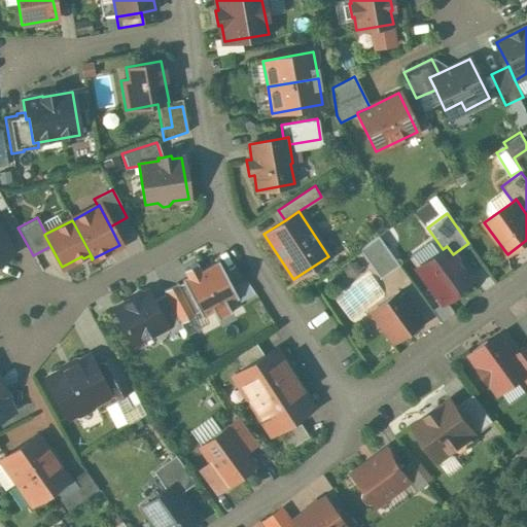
[(0,258),(12,252),(1,233),(0,233),(0,258)]
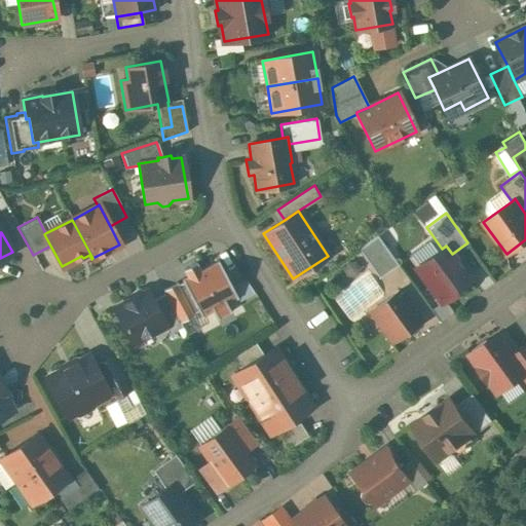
[(377,235),(358,249),(378,278),(398,265),(377,235)]
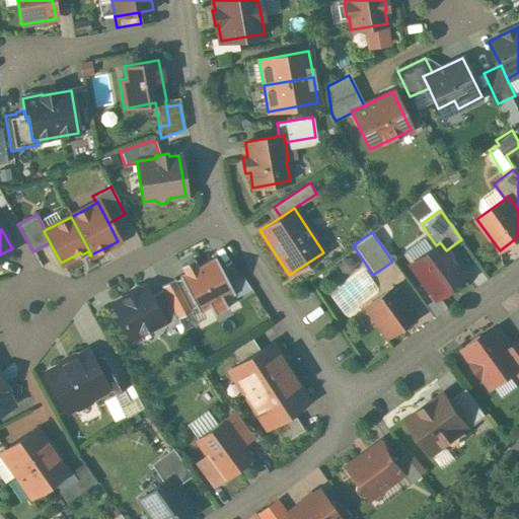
[(436,245),(411,264),(435,297),(438,295),(443,296),(450,290),(451,286),(465,276),(446,250),(440,242),(436,245)]
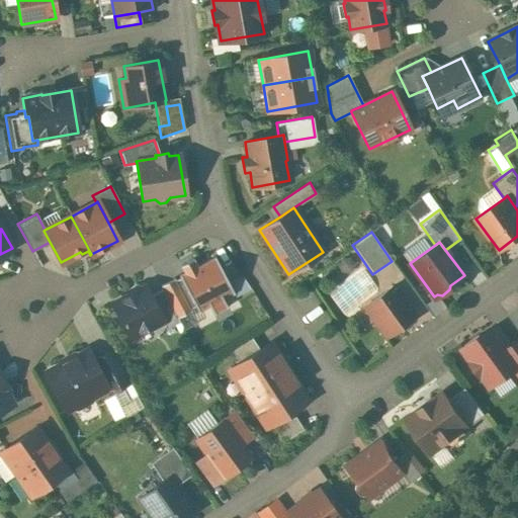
[(212,258),(196,267),(193,260),(192,259),(179,266),(180,267),(183,273),(180,275),(178,276),(179,278),(174,280),(189,309),(194,306),(197,313),(199,312),(199,311),(208,306),(212,314),(214,314),(214,313),(225,308),(227,307),(223,298),(232,293),(232,294),(234,293),(213,257),(212,257),(212,258)]
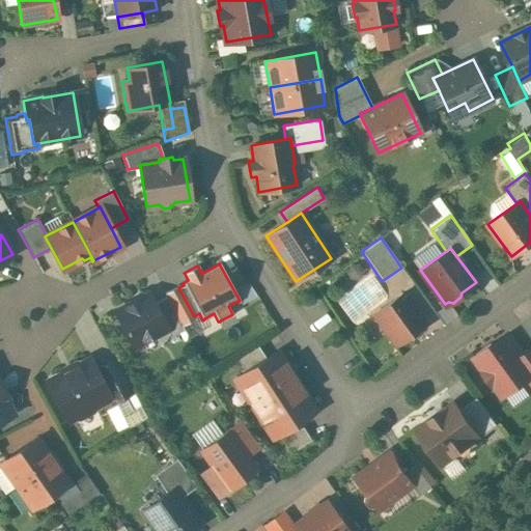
[(178,287),(178,286),(177,285),(164,292),(166,297),(182,326),(195,318),(194,317),(194,316),(178,287)]
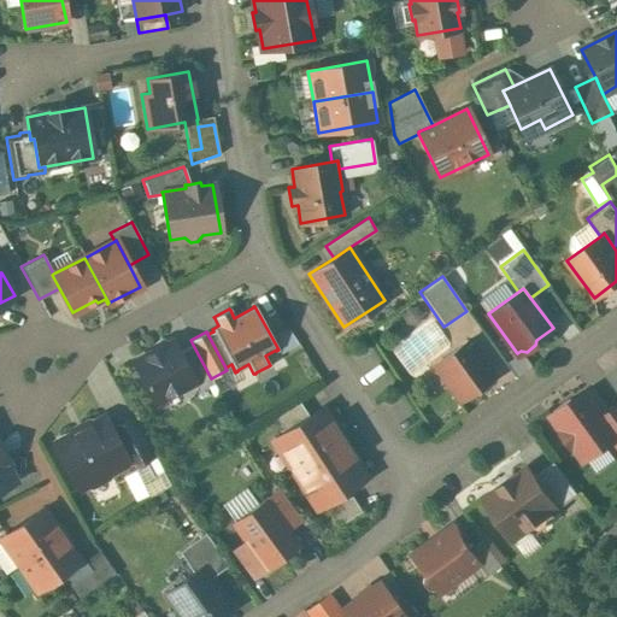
[(178,352),(172,340),(165,344),(162,344),(156,346),(154,350),(131,362),(154,403),(193,382),(194,382),(178,352)]
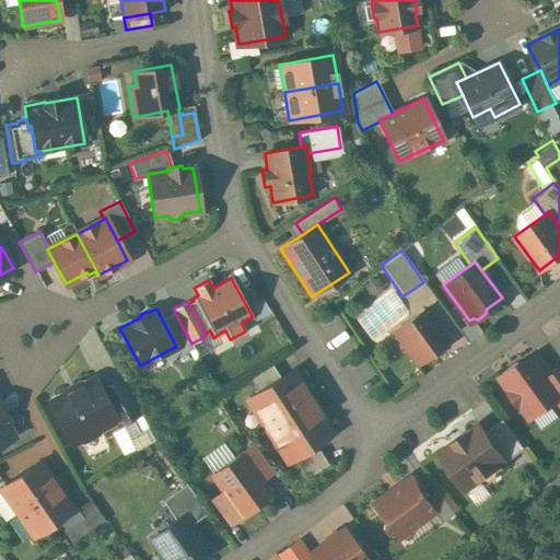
[(423,308),(394,330),(417,363),(447,341),(423,308)]
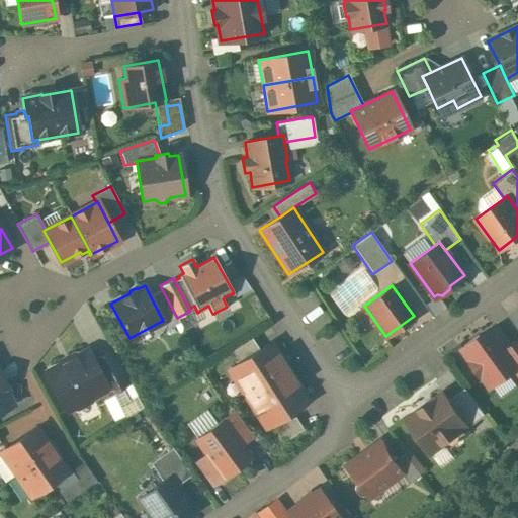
[(177,318),(162,289),(150,295),(163,321),(162,321),(166,329),(179,322),(177,318)]
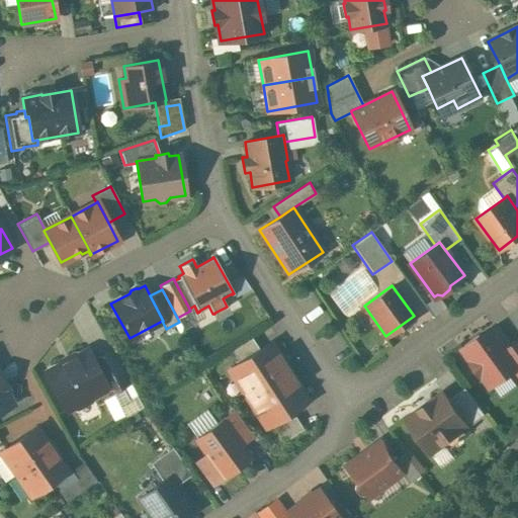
[(517,308),(508,316),(517,330),(517,308)]
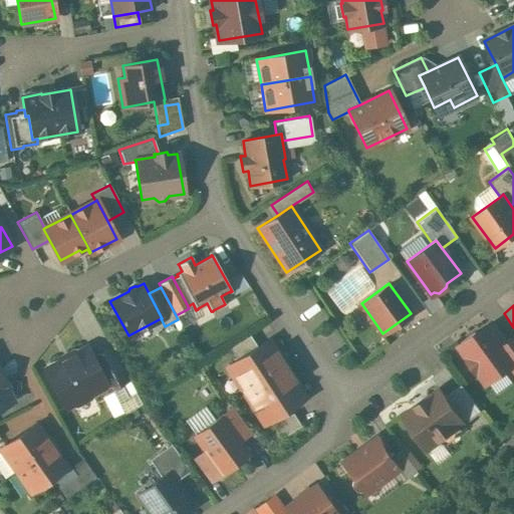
[(498,338),(488,325),(476,333),(474,331),(460,341),(462,344),(459,346),(485,382),(510,364),(513,361),(513,354),(506,344),(501,336),(498,338)]
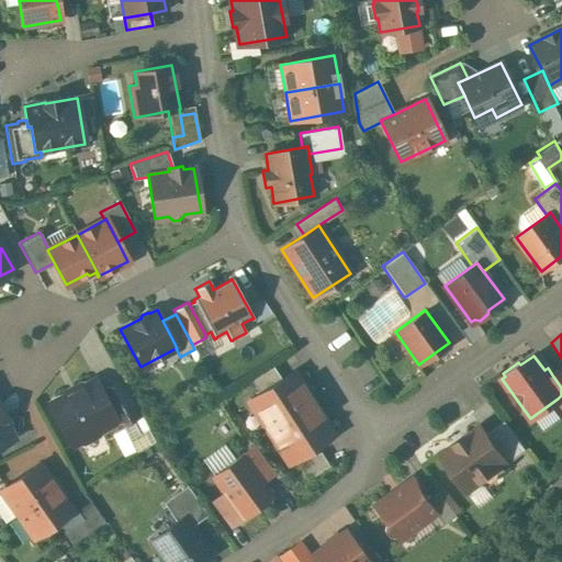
[(272,367),(250,380),(258,393),(280,379),(272,367)]
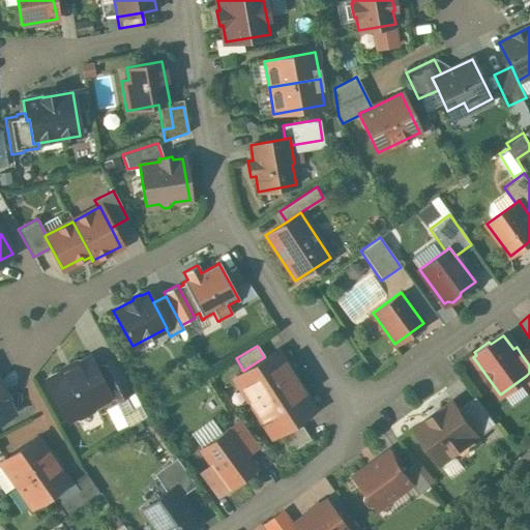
[(243,371),(233,378),(247,401),(291,373),(275,350),(264,357),(243,371)]
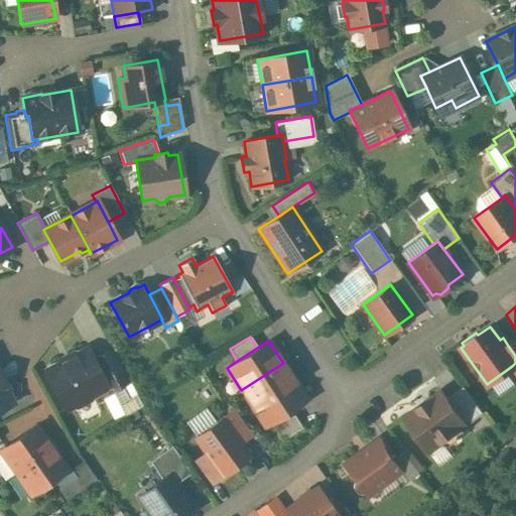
[(86,349),(45,370),(66,408),(72,405),(77,406),(89,400),(91,394),(105,387),(106,386),(92,360),(86,349)]
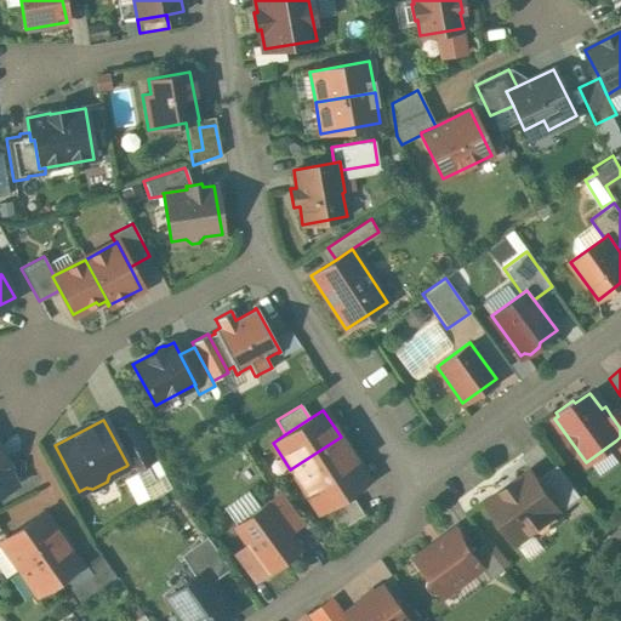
[(134,420),(110,433),(127,465),(126,466),(130,471),(154,459),(134,420)]
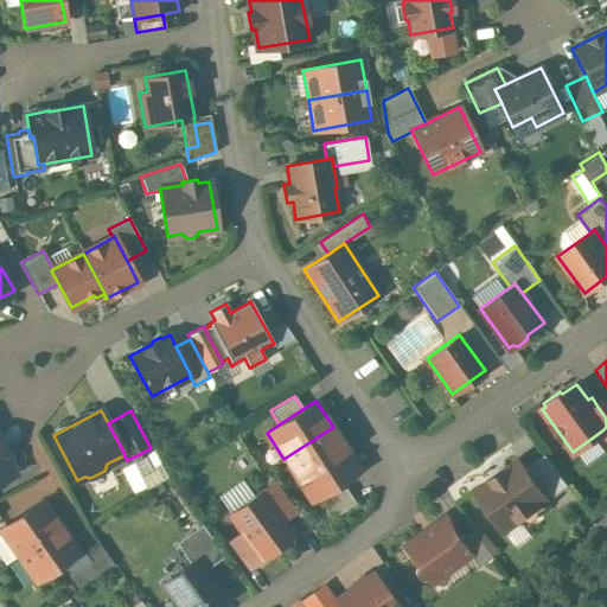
[(333,427),(283,459),(311,500),(337,484),(360,468),(333,427)]
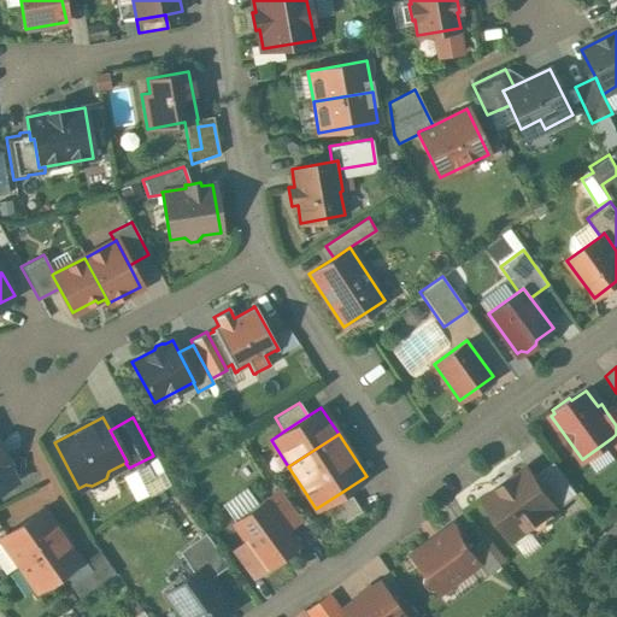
[(0,453),(0,487),(13,480),(0,453)]
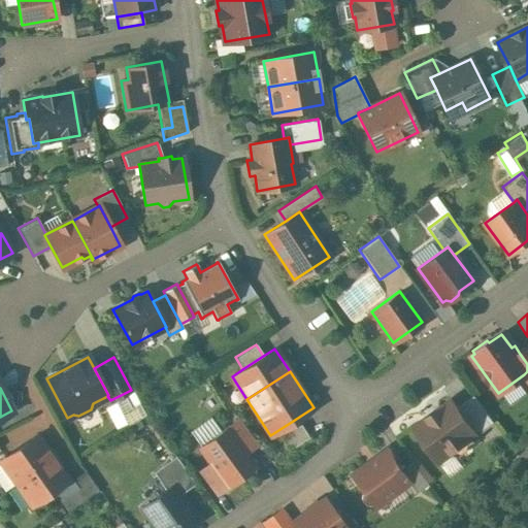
[(494,423),(473,395),(456,407),(475,435),(494,423)]
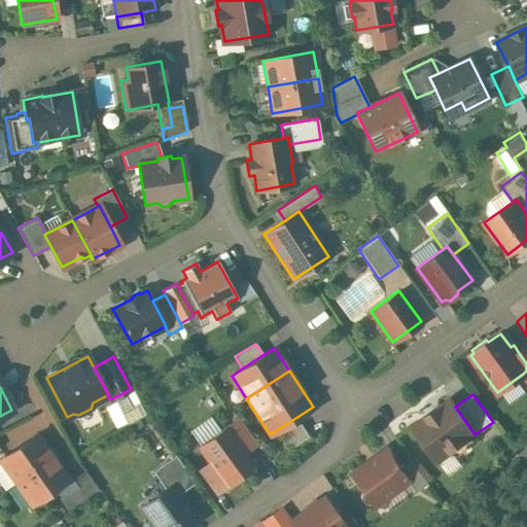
[(450,399),(413,426),(438,461),(452,452),(453,454),(457,454),(465,448),(466,444),(472,440),(471,437),(475,434),(455,407),(450,399)]
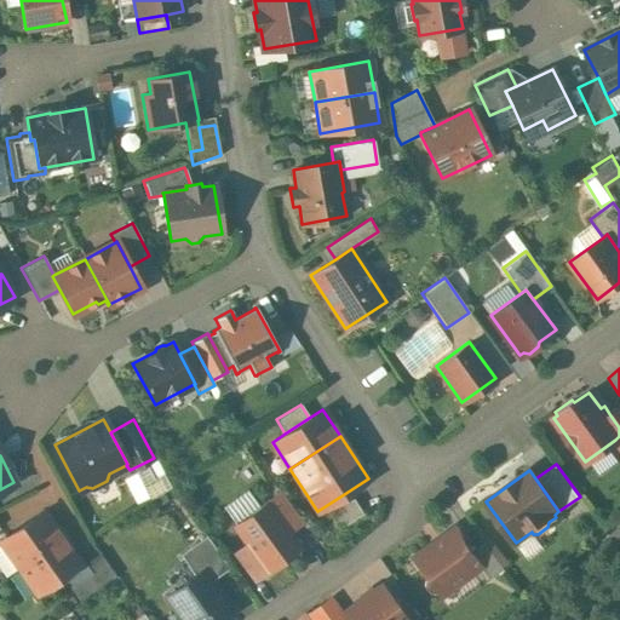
[(303,521),(280,491),(265,501),(287,532),(303,521)]
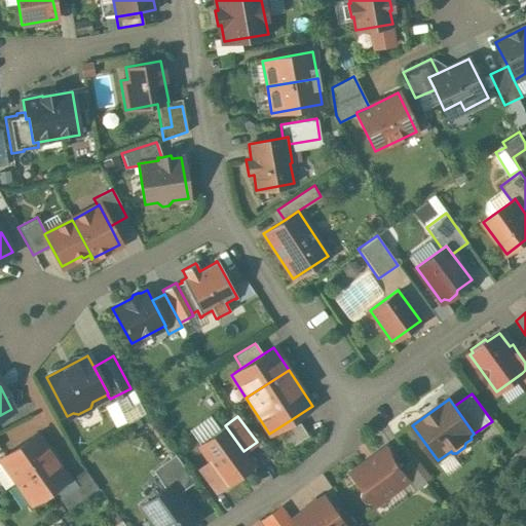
[(292,419),(274,430),(287,449),(307,436),(299,422),(296,424),(292,419)]
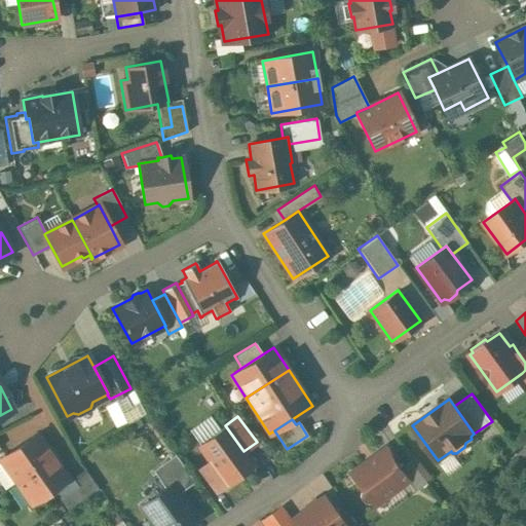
[(225,425),(197,445),(209,460),(198,467),(217,491),(254,464),(243,451),(225,425)]
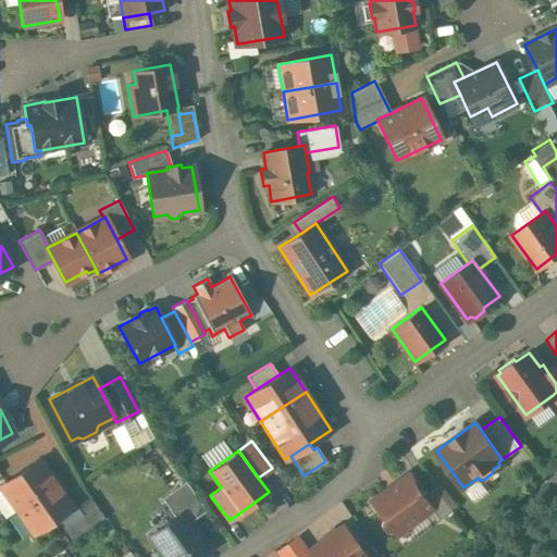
[(38,459),(0,485),(16,509),(58,481),(53,474),(47,471),(38,459)]
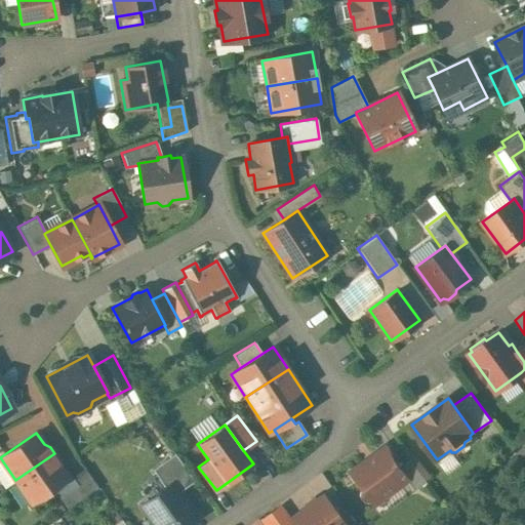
[(385,446),(348,473),(360,489),(359,494),(363,500),(368,501),(370,503),(407,477),(400,467),(385,446)]
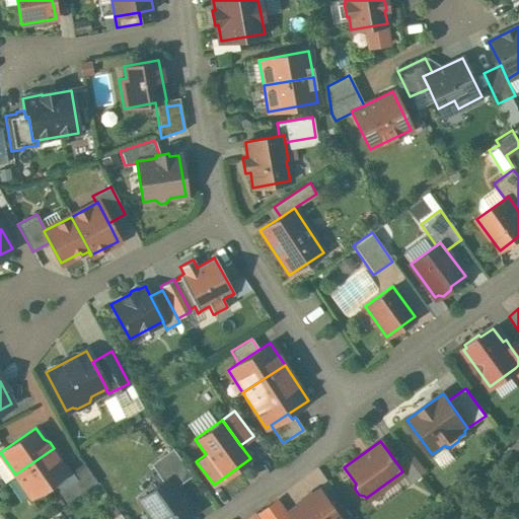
[(54,448),(15,474),(30,496),(66,471),(58,459),(58,453),(54,448)]
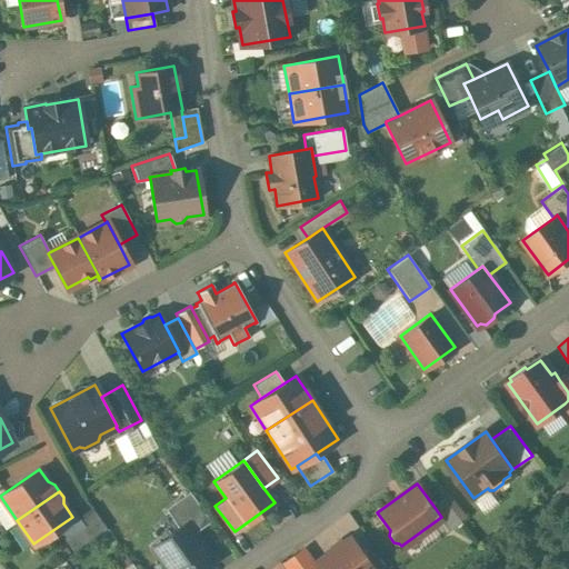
[(209,520),(190,495),(167,511),(179,528),(186,523),(192,532),(209,520)]
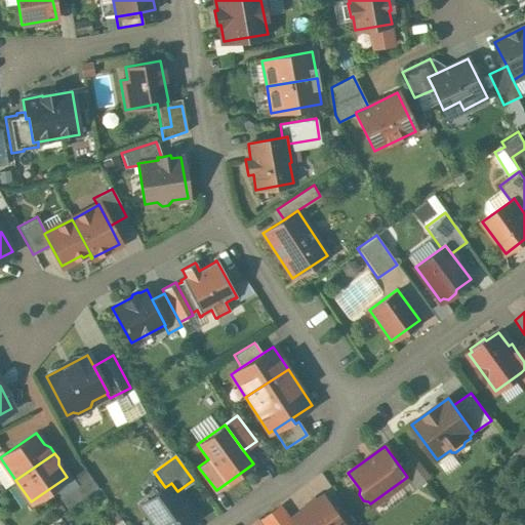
[(421,475),(410,459),(400,467),(407,477),(411,482),(421,475)]
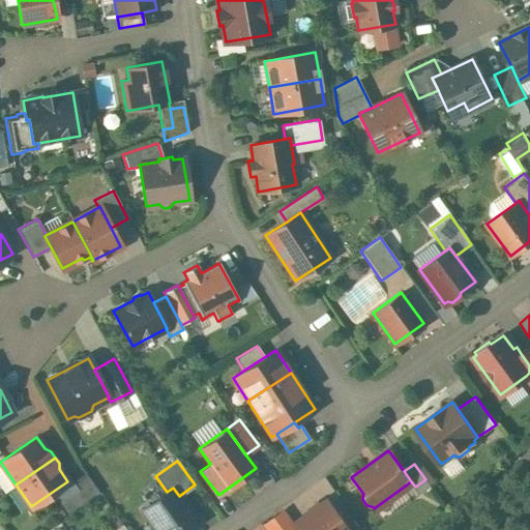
[(97,492),(84,472),(72,480),(77,488),(86,500),(97,492)]
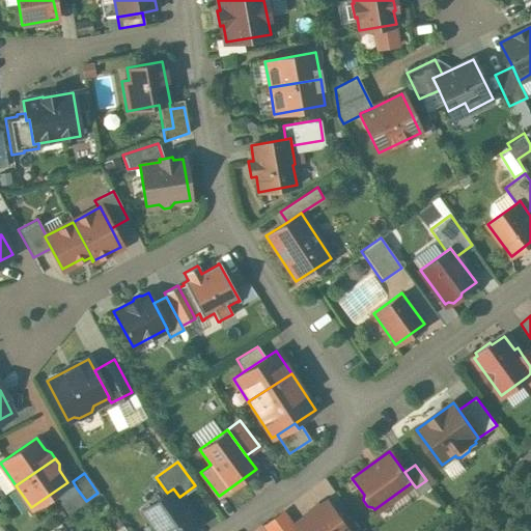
[(426,480),(416,487),(419,493),(429,485),(426,480)]
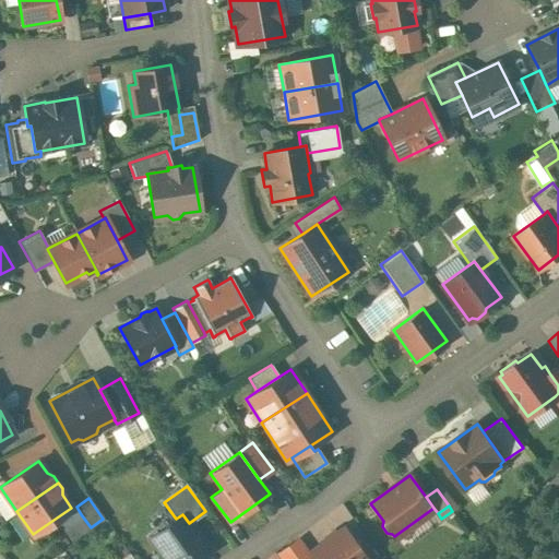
[(81,514),(61,528),(70,542),(91,527),(81,514)]
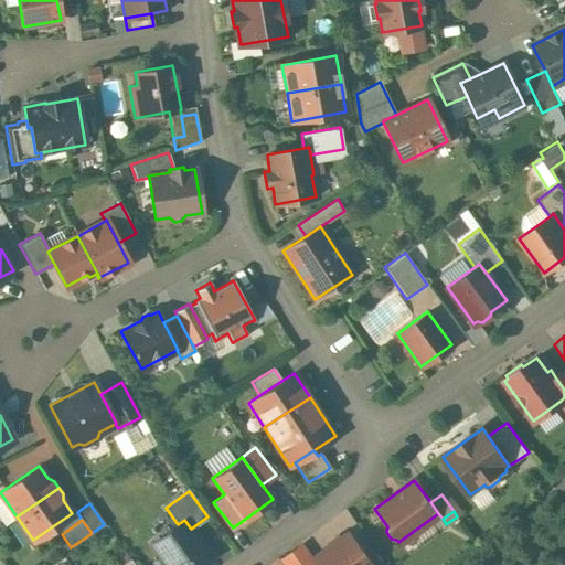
[(178,524),(152,543),(168,564),(196,564),(210,555),(191,529),(184,520),(178,524)]
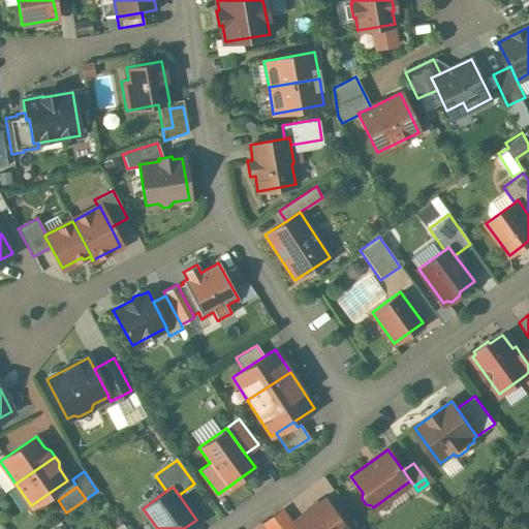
[(314,503),(309,507),(308,511),(292,523),(297,528),(345,528),(323,500),(318,504),(314,503)]
